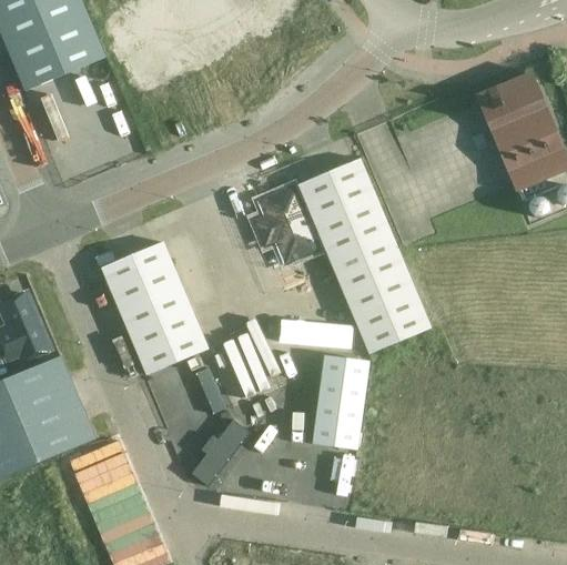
[(0,0),(0,29),(26,90),(105,56),(81,0),(0,0)]
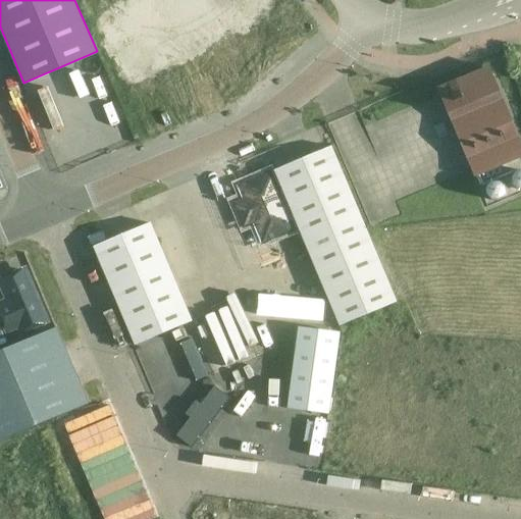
[(222,74),(231,70),(220,46),(211,49),(222,74)]
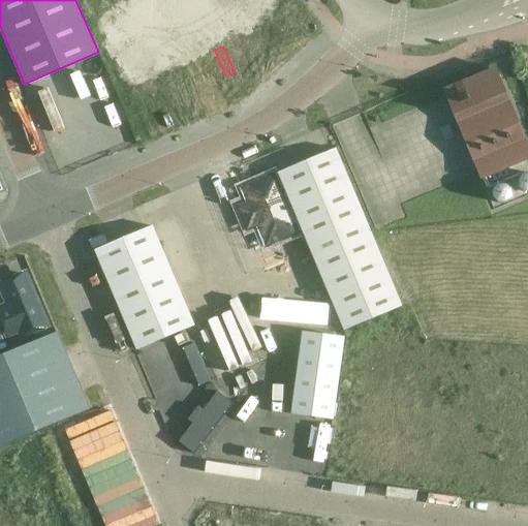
[(444,91),(479,175),(527,153),(527,143),(497,69),(444,91)]
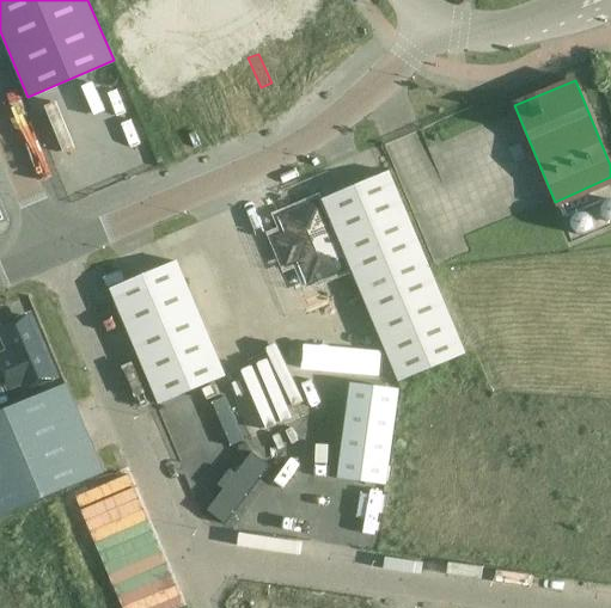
[(322,198),(397,380),(465,351),(388,170),(322,198)]
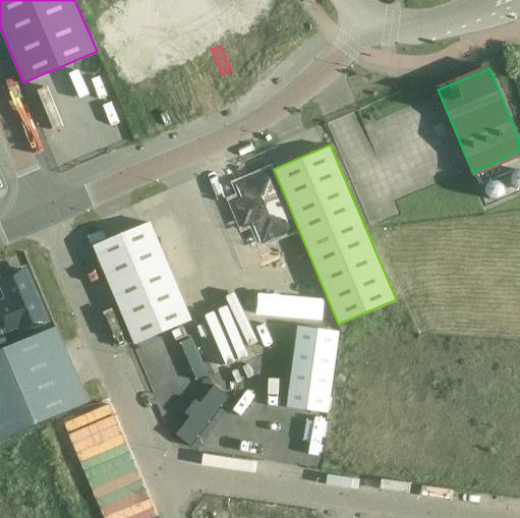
[(270,170),(237,183),(262,240),(293,227),(270,170)]
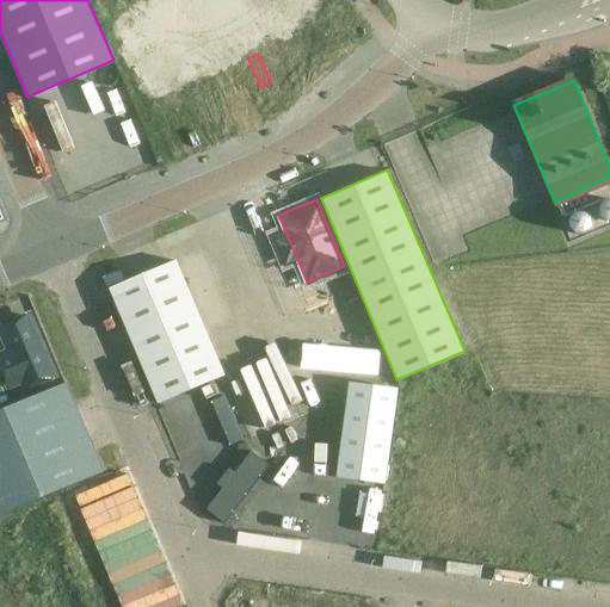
[(109,286),(158,402),(223,373),(176,259),(109,286)]
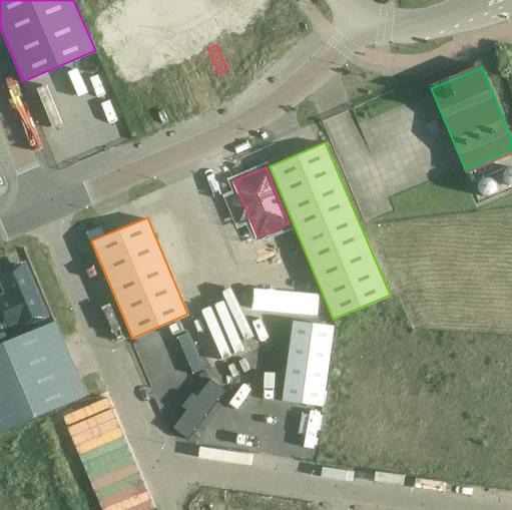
[(73,266),(86,297),(106,288),(93,258),(73,266)]
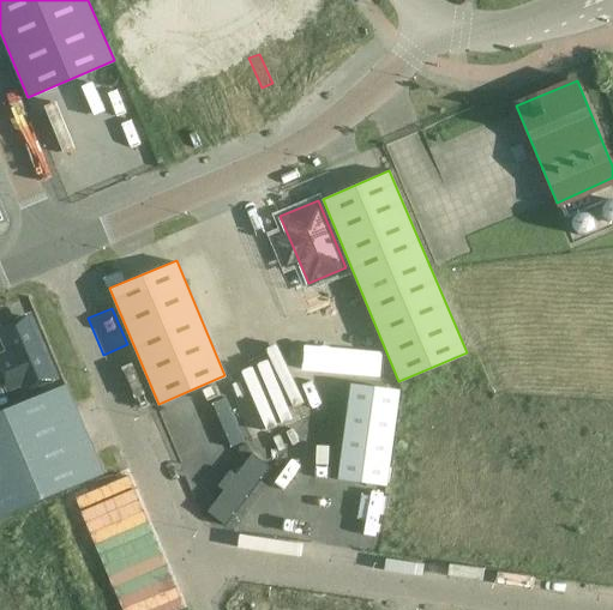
[(0,362),(16,357),(6,331),(0,332),(0,362)]
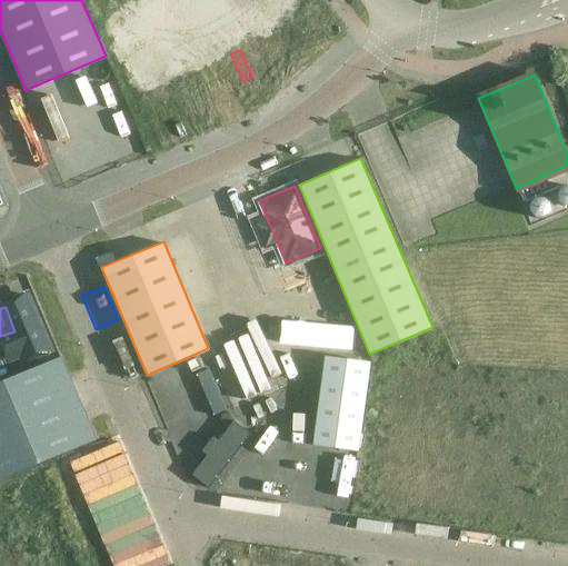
[(326,355),(314,444),(358,449),(370,360),(326,355)]
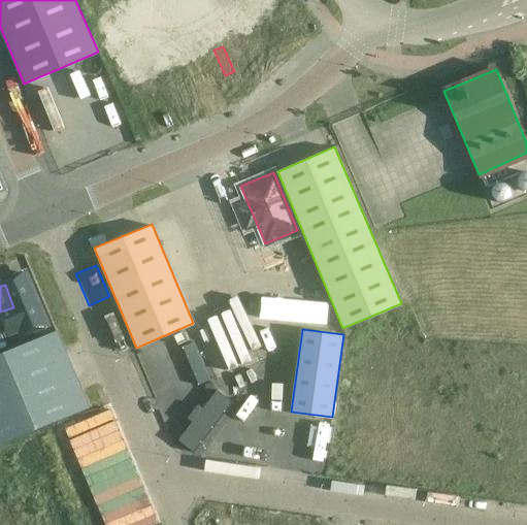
[(44,335),(0,354),(0,444),(88,406),(56,330),(44,335)]
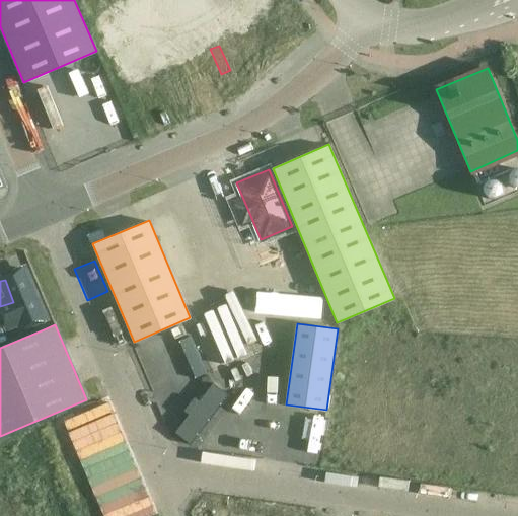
[(109,474),(74,489),(81,506),(116,492),(109,474)]
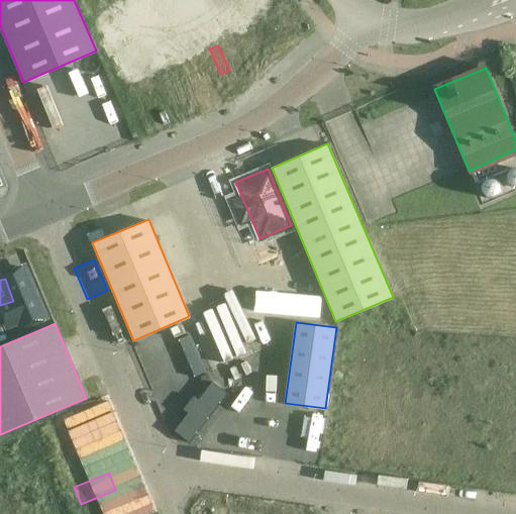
[(515,501),(515,491),(502,491),(501,501),(515,501)]
